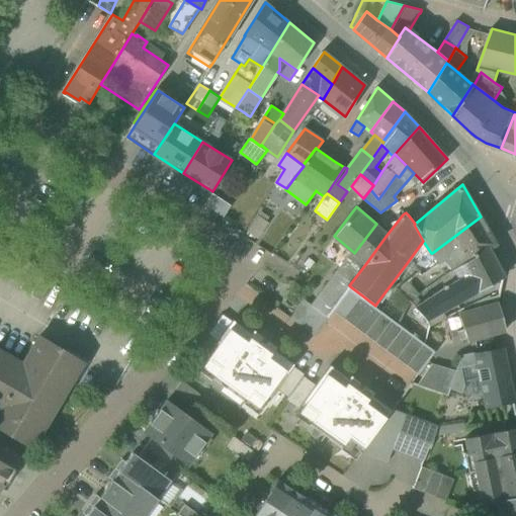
[(497,244),(481,217),(432,253),(438,262),(441,267),(448,261),(454,269),(475,257),(475,256),(490,248),(497,244)]
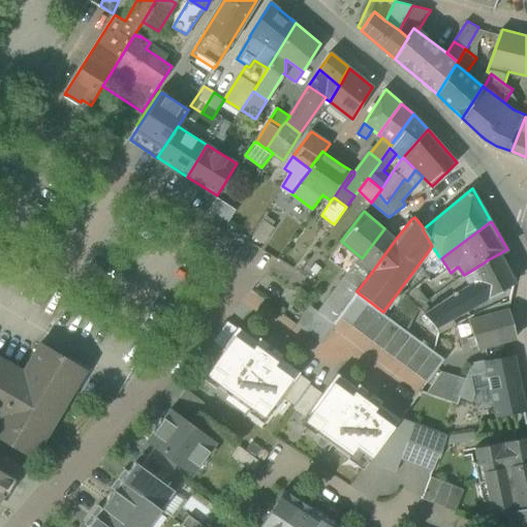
[(395,238),(384,228),(362,258),(374,269),(396,239),(395,238)]
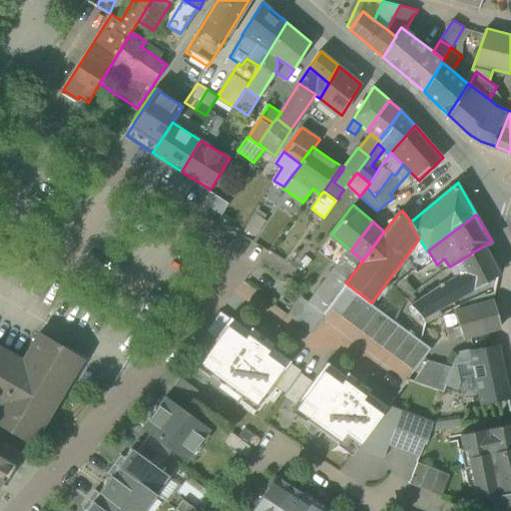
[(427,250),(419,238),(406,257),(416,268),(417,268),(419,271),(434,260),(428,250),(427,250)]
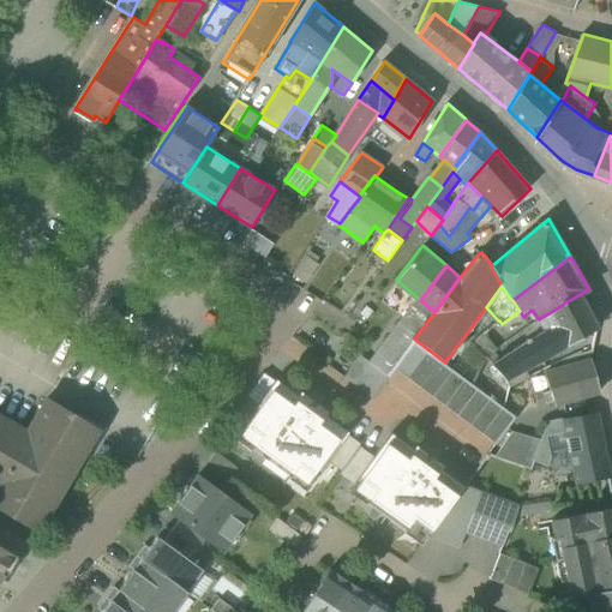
[(493,364),(507,379),(526,369),(599,327),(581,294),(563,304),(563,305),(539,319),(545,330),(493,364)]
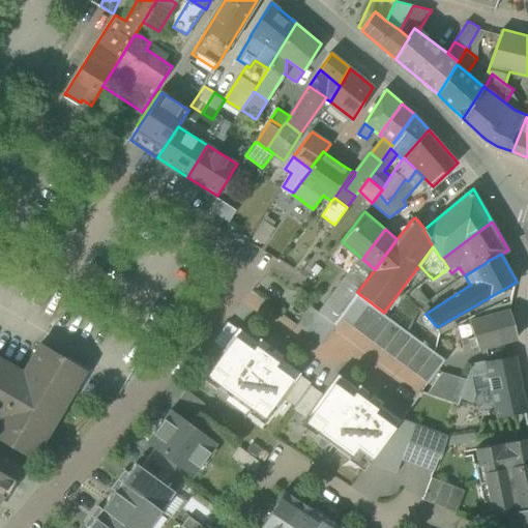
[(357,292),(375,269),(362,259),(360,257),(320,312),(334,323),(335,324),(358,293),(357,292)]
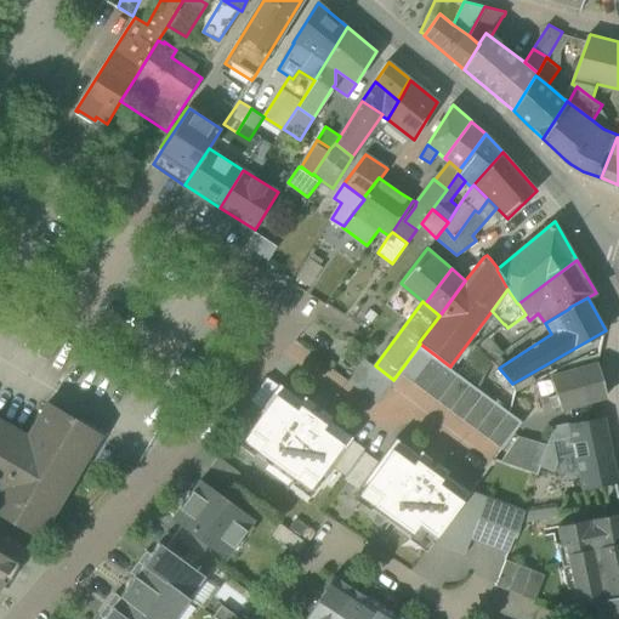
[(481,347),(486,352),(492,358),(493,359),(503,352),(488,338),(480,345),(481,347)]
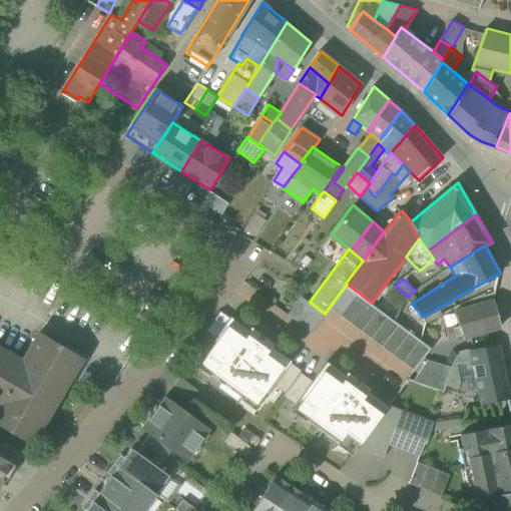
[(341,315),(357,294),(347,287),(332,308),(341,315)]
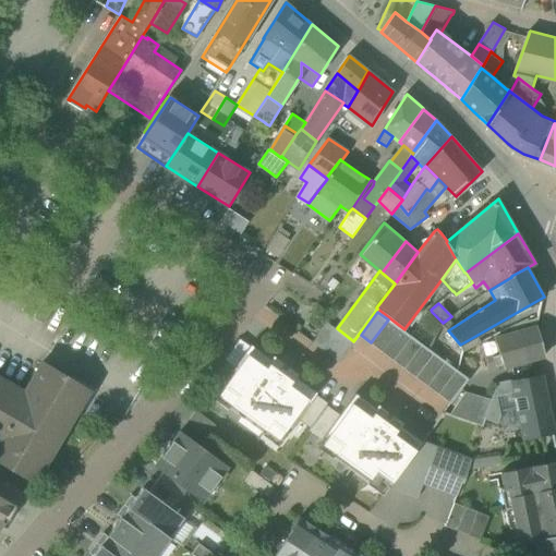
[(430,347),(442,322),(436,316),(423,342),(430,347)]
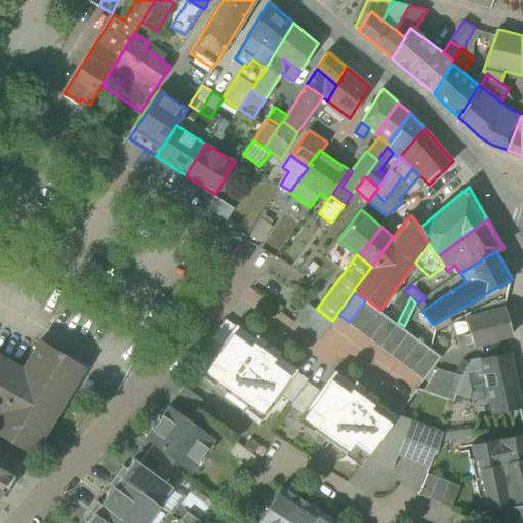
[(481,308),(483,313),(489,311),(490,312),(506,307),(508,298),(498,300),(481,308)]
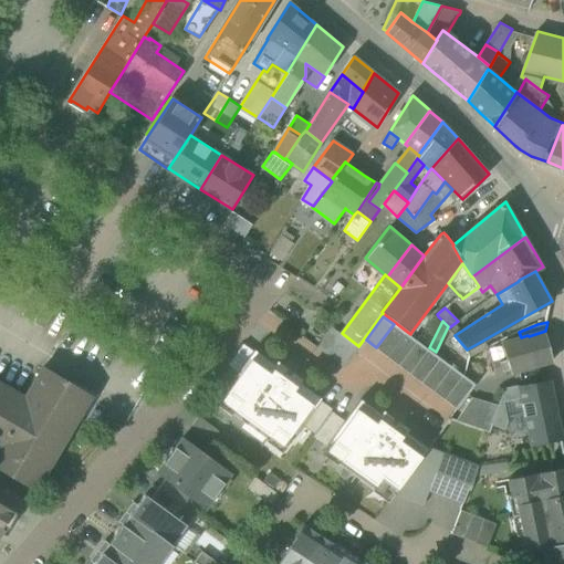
[(388,356),(406,333),(394,324),(376,347),(388,356)]
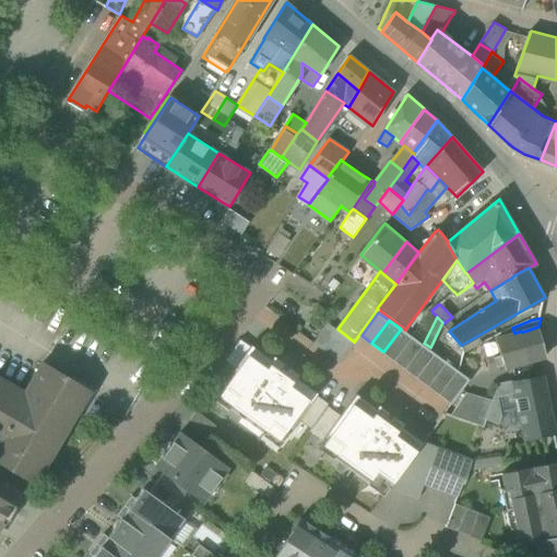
[(316,343),(340,362),(354,342),(353,341),(338,329),(330,323),(316,343)]
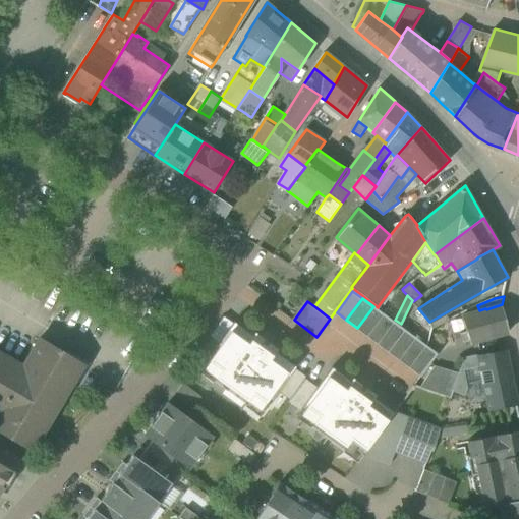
[(510,331),(502,304),(486,309),(485,308),(479,310),(462,315),(467,331),(470,340),(471,343),(494,337),(494,336),(510,331)]
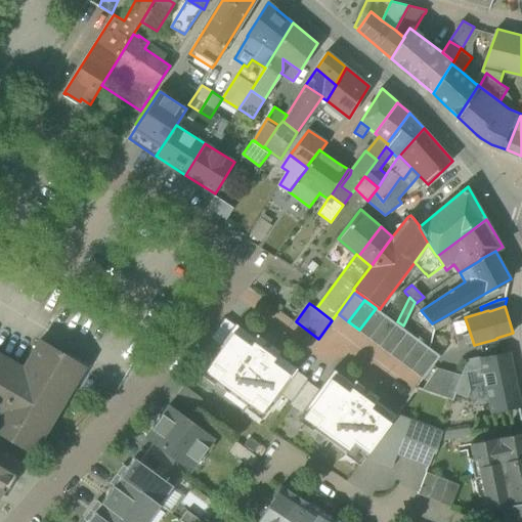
[(370,338),(386,316),(376,308),(359,330),(370,338)]
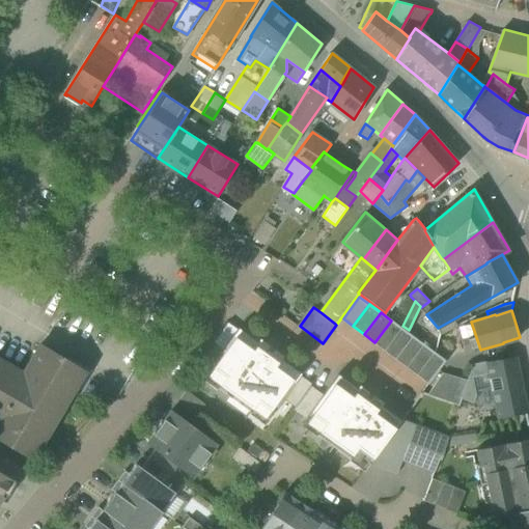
[(457,326),(454,318),(438,328),(441,333),(457,326)]
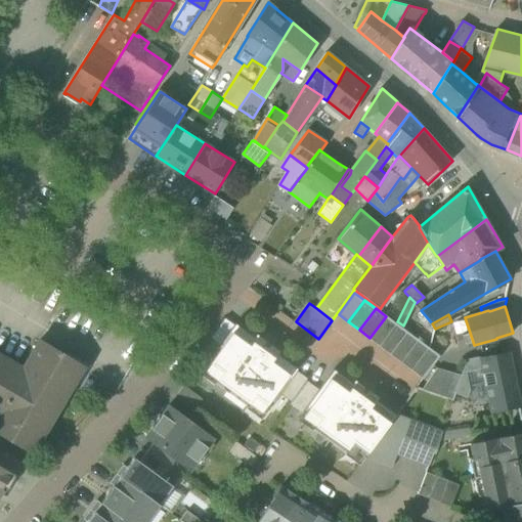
[(381,345),(396,323),(386,316),(370,338),(381,345)]
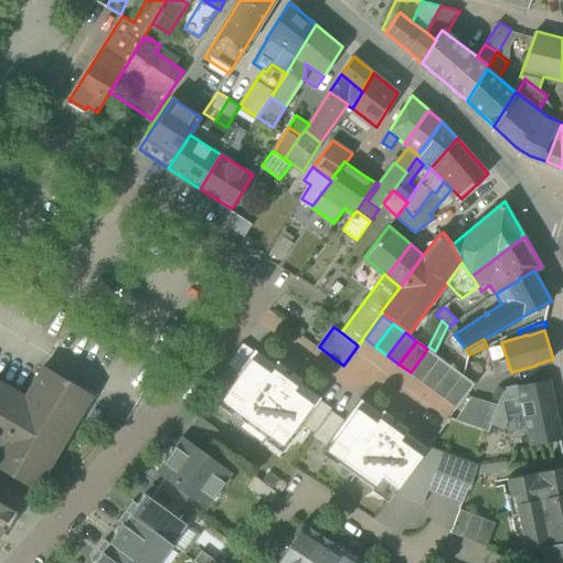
[(227,363),(237,371),(254,349),(244,342),(227,363)]
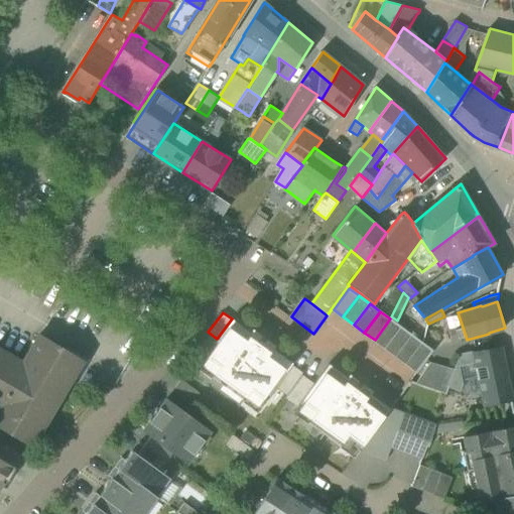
[(292,363),(293,362),(274,348),(277,345),(267,338),(264,342),(260,339),(263,335),(253,328),(251,331),(233,317),(232,318),(217,339),(202,360),(216,370),(214,373),(246,396),(248,393),(263,404),(276,386),(292,363)]
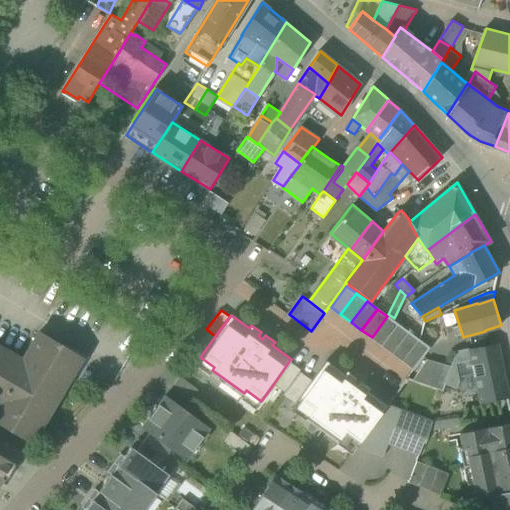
[(390,334),(398,324),(387,316),(372,337),(372,338),(382,345),(387,337),(387,332),(390,334)]
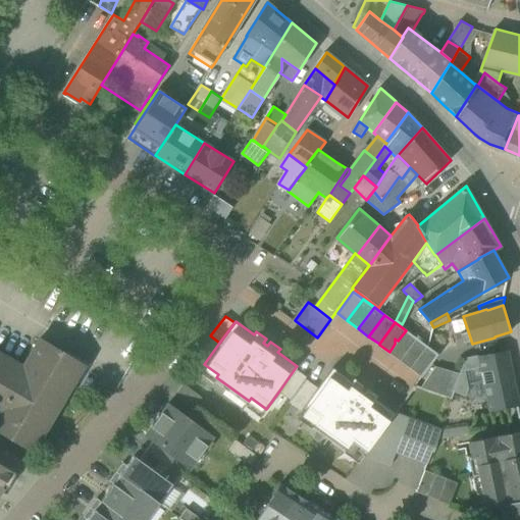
[(416,339),(406,330),(390,352),(400,360),(401,359),(416,339)]
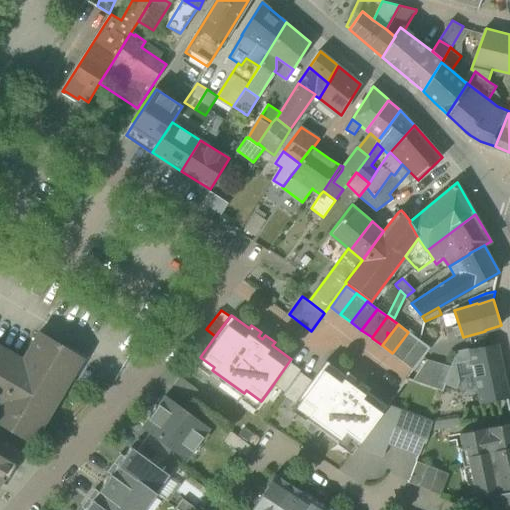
[(457,336),(462,334),(459,325),(454,327),(457,336)]
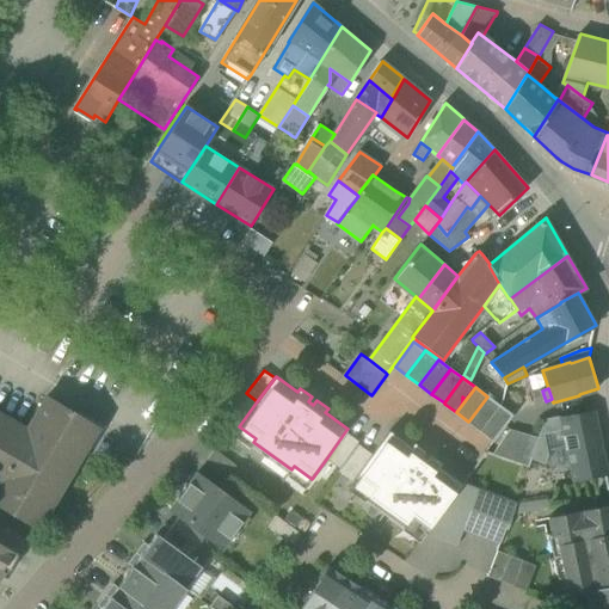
[(28,429),(0,411),(0,504),(40,528),(94,435),(74,423),(79,414),(48,395),(28,429)]
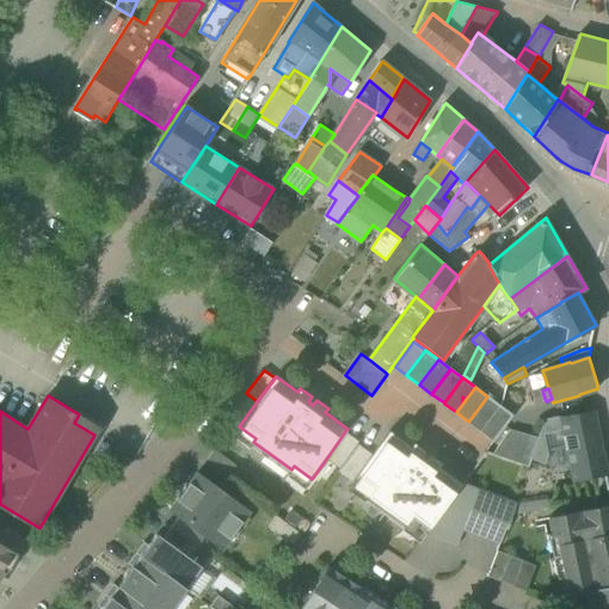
[(499,405),(487,397),(469,420),(481,430),(499,405)]
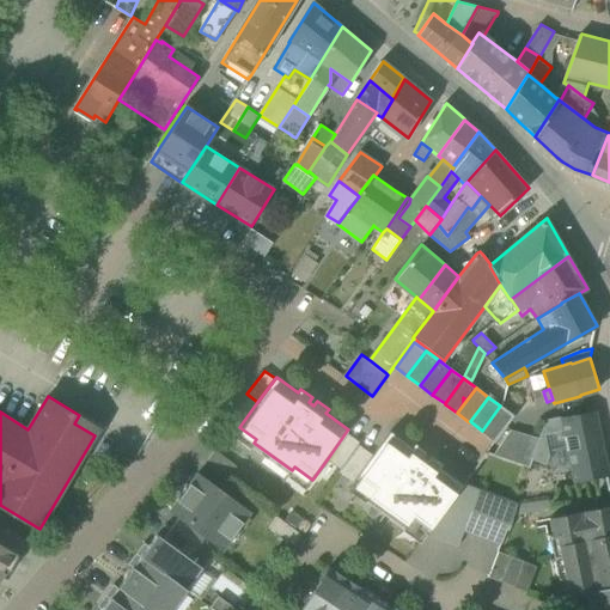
[(512,415),(500,406),(482,431),(494,440),(512,415)]
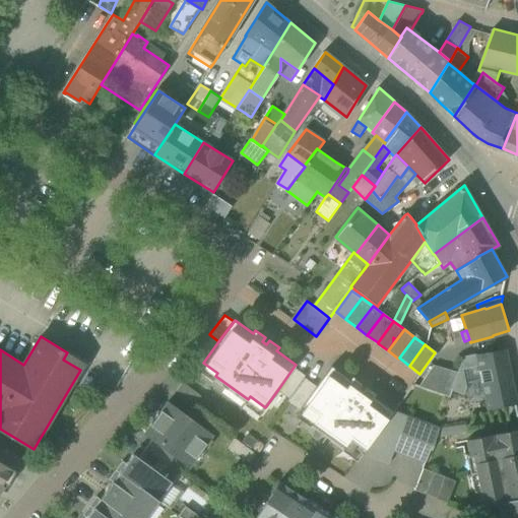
[(481,379),(489,409),(517,403),(517,398),(507,347),(465,355),(461,367),(463,368),(466,382),(481,379)]
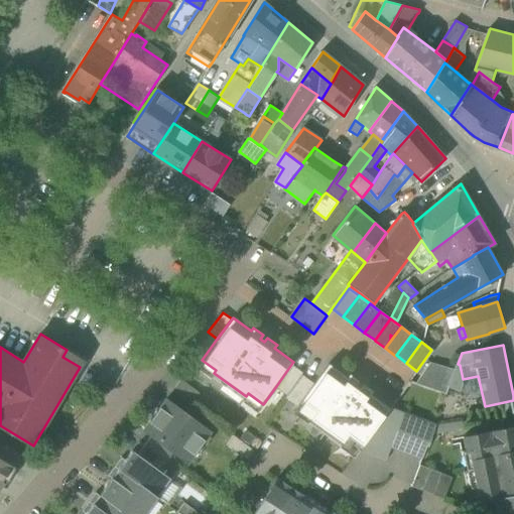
[(84,359),(67,350),(62,357),(80,367),(84,359)]
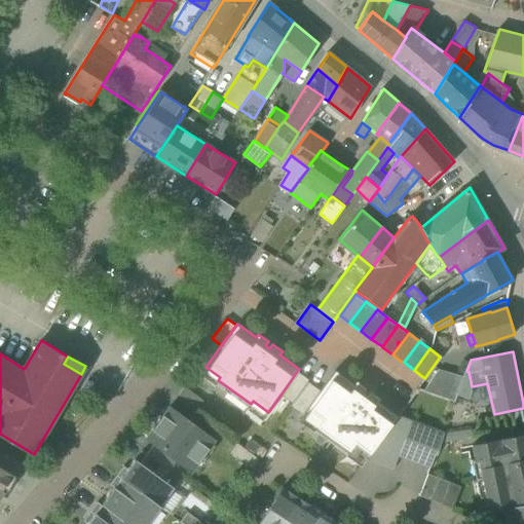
[(215,384),(218,380),(220,377),(206,367),(200,374),(215,384)]
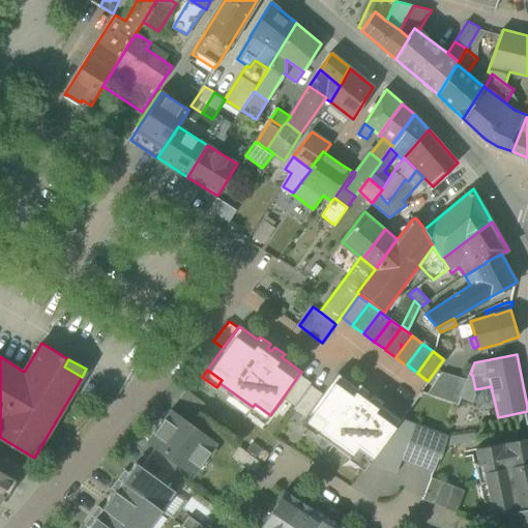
[(429,392),(460,403),(462,396),(464,387),(465,387),(468,379),(443,372),(429,392)]
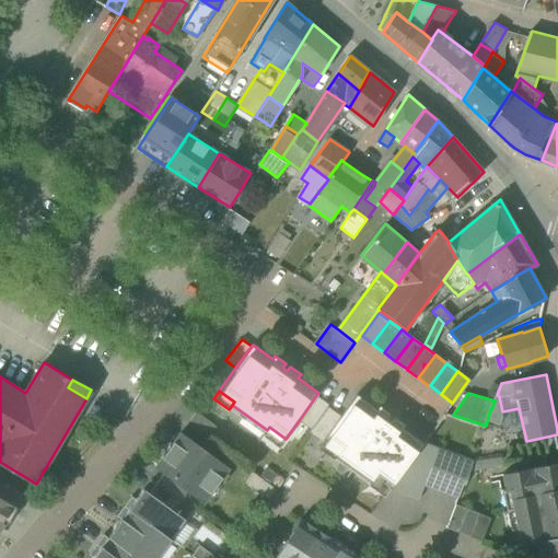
[(330,404),(317,394),(300,419),(312,428),(328,406),(330,404)]
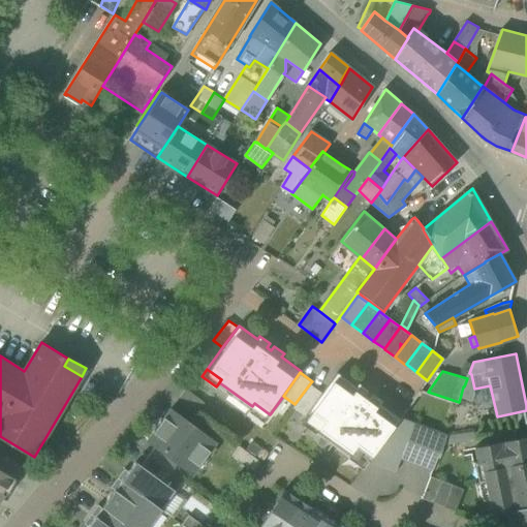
[(357,385),(338,372),(322,392),(306,414),(320,426),(317,429),(351,453),(353,450),(369,461),(400,417),(380,403),(382,400),(373,393),(370,396),(366,394),(369,390),(359,382),(357,385)]
